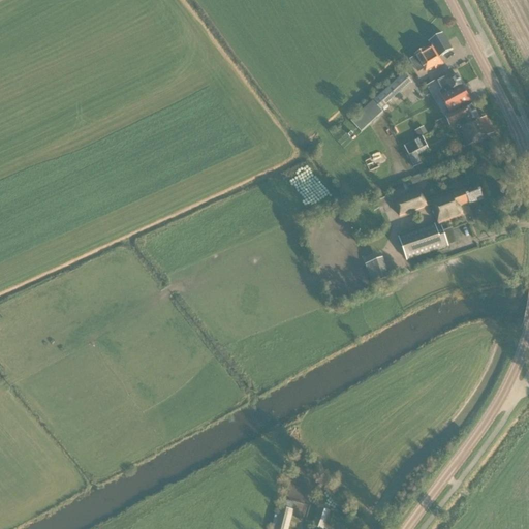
[(436,69),(443,65),(439,59),(453,51),(443,34),(429,42),(431,47),(414,56),(425,73),(434,67),(436,69)]
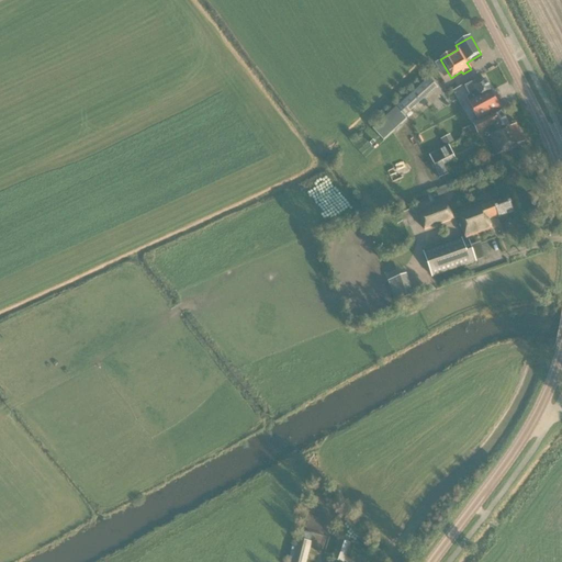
[(396,109),(395,108),(375,126),(385,137),(405,120),(404,117),(437,89),(429,79),(396,109)]
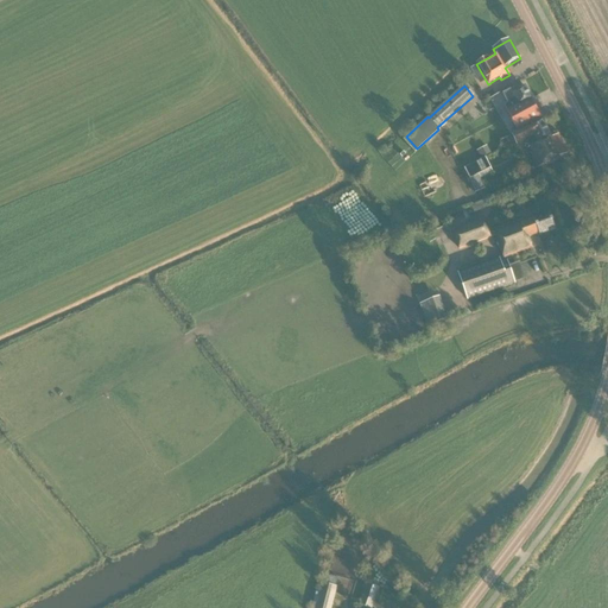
[(505,107),(518,132),(540,119),(531,99),(525,87),(513,93),(512,90),(504,95),(508,105),(505,107)]
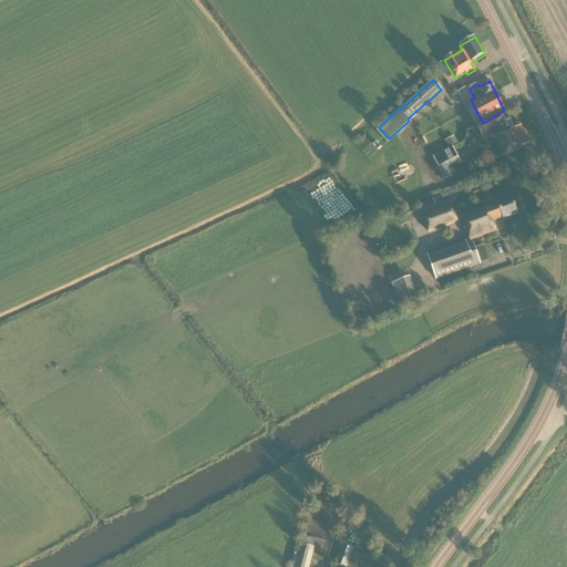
[(529,143),(521,126),(514,130),(506,112),(477,126),(482,136),(492,132),(494,138),(493,138),(502,157),(529,143)]
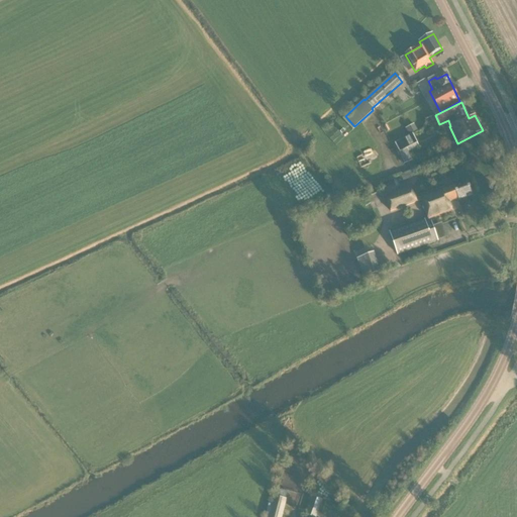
[(414,125),(405,129),(409,135),(417,131),(414,125)]
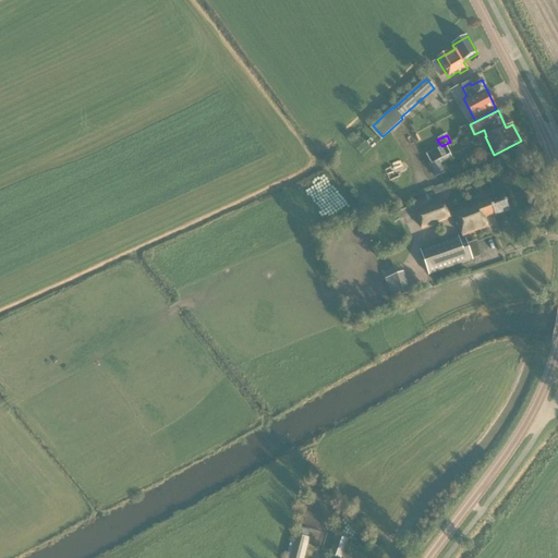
[(452,159),(446,145),(426,156),(432,165),(431,166),(436,178),(445,174),(441,165),(452,159)]
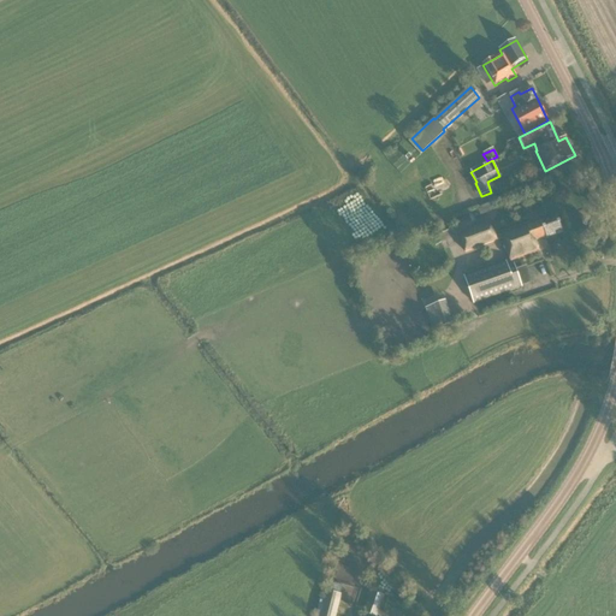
[(478,208),(480,217),(496,209),(493,202),(478,208)]
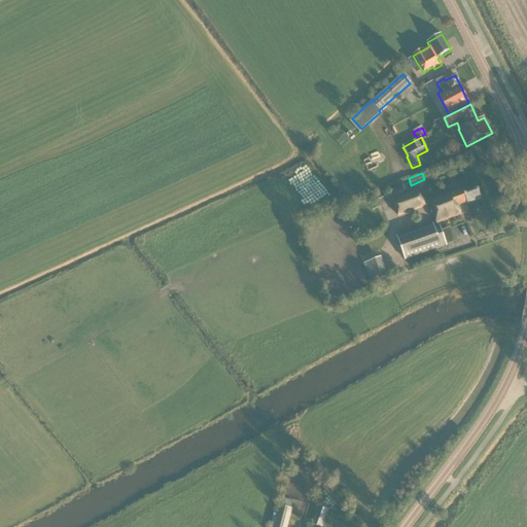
[(453,194),(452,191),(427,200),(427,202),(425,203),(420,189),(392,200),(398,216),(429,205),(436,223),(461,215),(458,206),(467,203),(467,204),(481,200),(476,185),(453,194)]
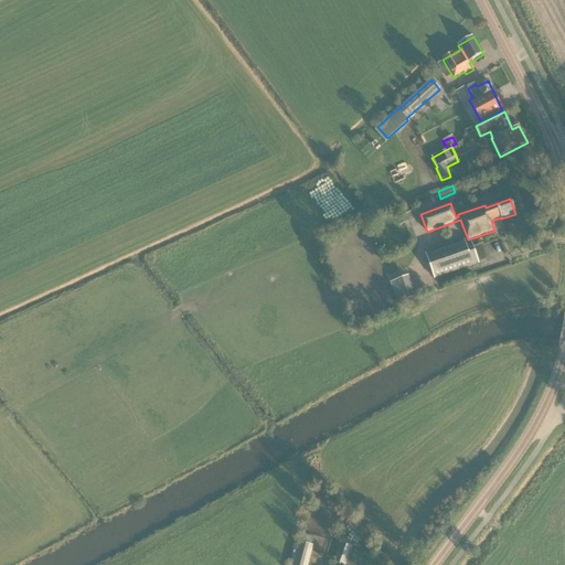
[(471,244),(466,245),(465,241),(426,254),(434,279),(478,264),(471,244)]
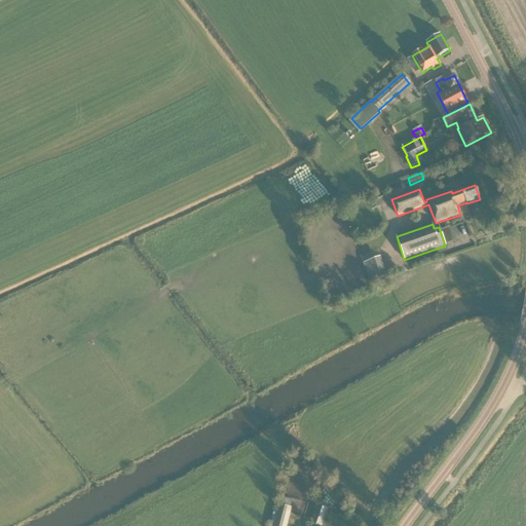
[(363,264),(370,283),(387,276),(380,258),(363,264)]
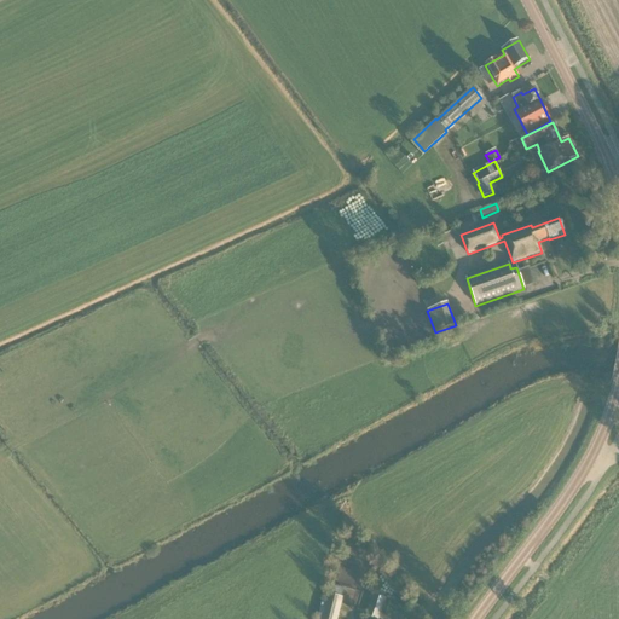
[(331,586),(329,595),(342,597),(343,590),(331,586)]
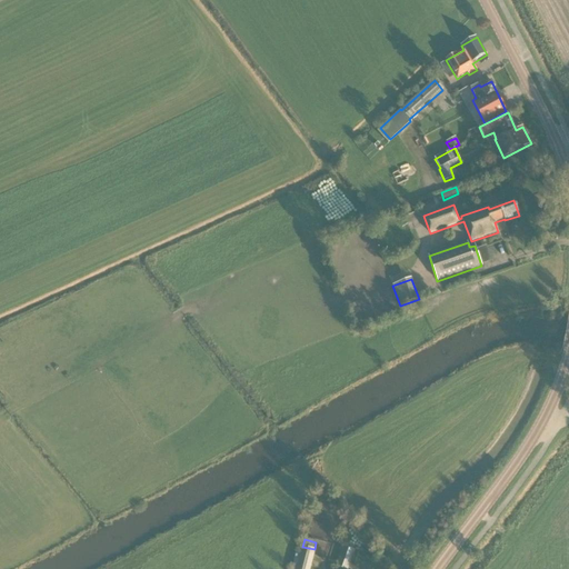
[(295,568),(310,568),(316,550),(315,549),(302,547),(301,547),(295,568)]
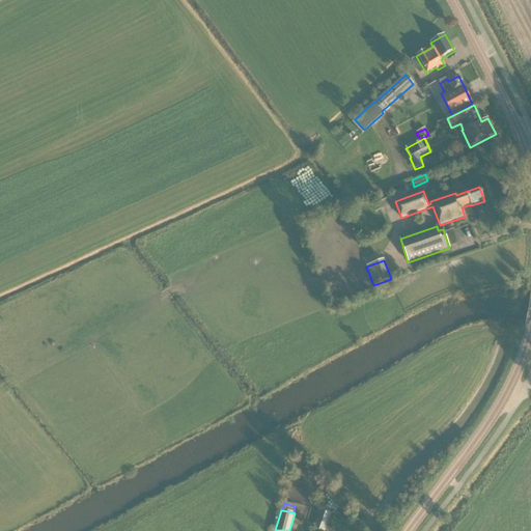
[(319,510),(313,529),(318,530),(325,530),(332,514),(319,510)]
